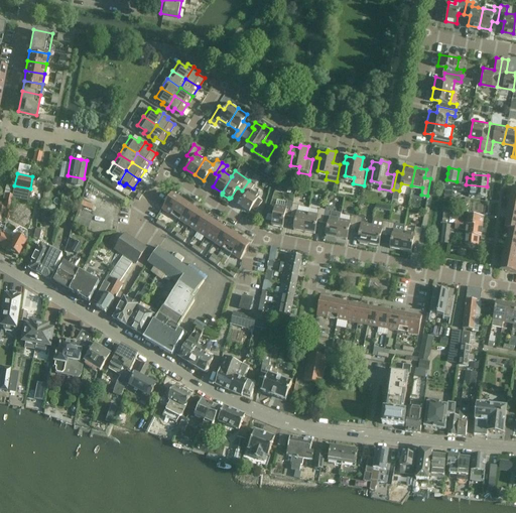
[(254,183),(249,180),(242,190),(247,194),(240,204),(249,210),(251,207),(256,210),(262,200),(258,197),(259,195),(251,188),(254,183)]
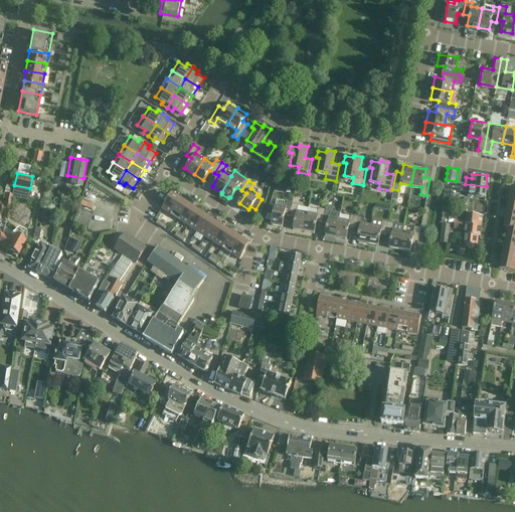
[(461,183),(461,189),(468,190),(468,194),(484,196),(486,186),(465,184),(461,183)]
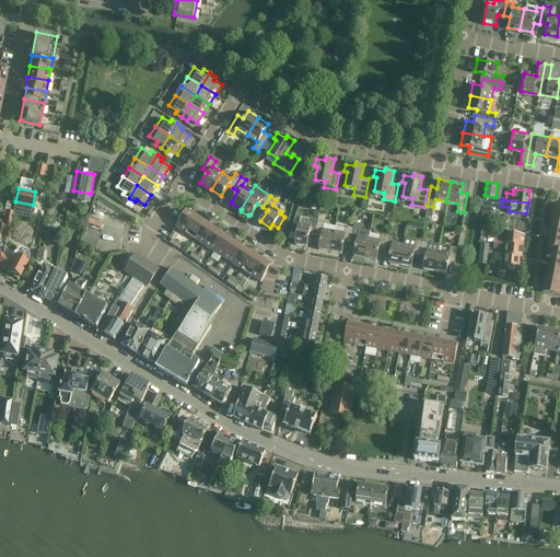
[(551,224),(552,223),(559,224),(559,201),(555,201),(550,224),(551,224)]
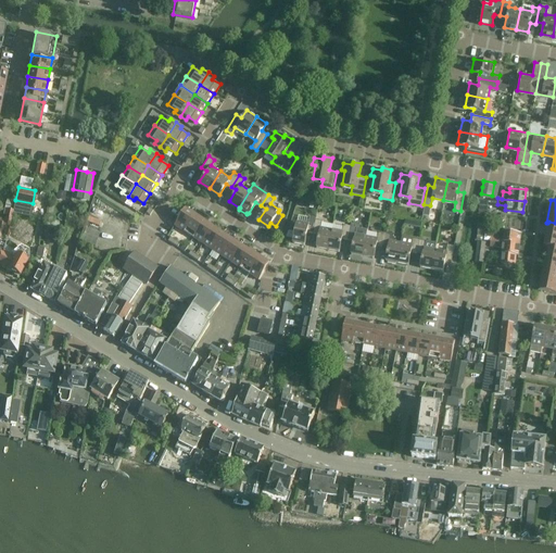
[(174,224),(193,236),(204,220),(205,218),(186,205),(174,224)]
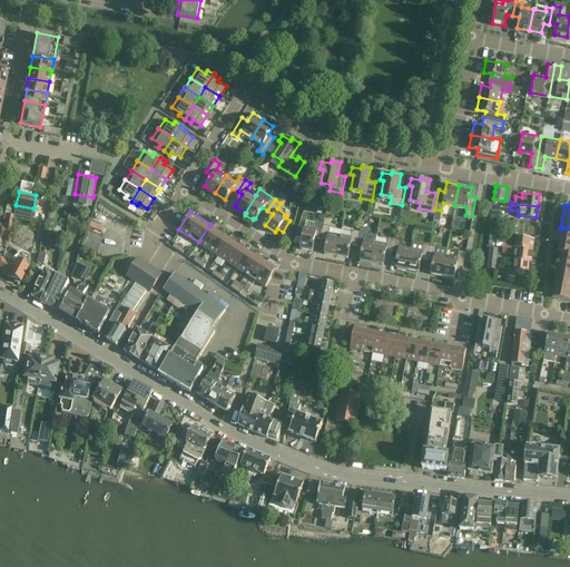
[(304,227),(300,247),(312,250),(315,236),(321,237),(324,224),(324,222),(317,221),(317,222),(305,220),(304,227)]
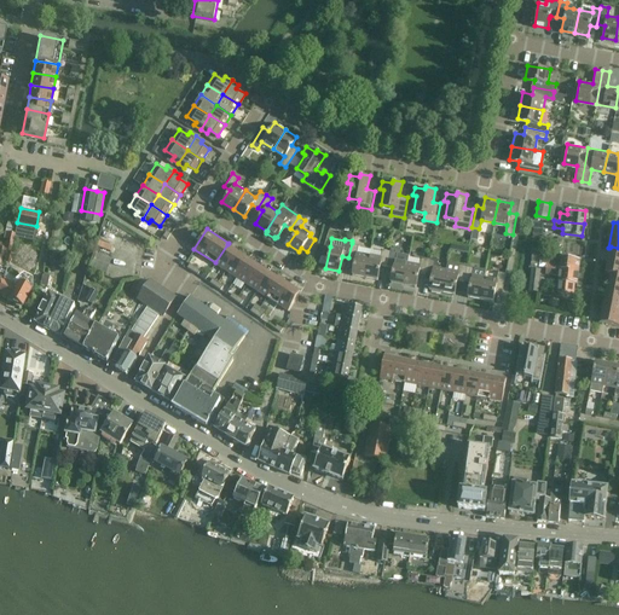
[(352,243),(348,257),(354,259),(352,273),(365,276),(369,254),(370,248),(358,245),(358,244),(352,243)]
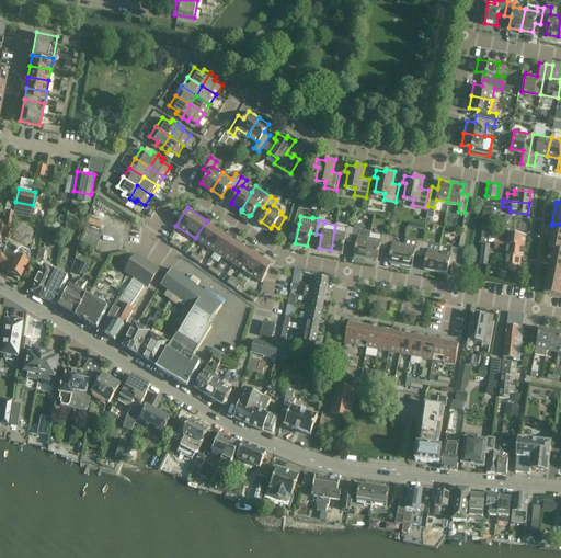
[(215,228),(206,221),(195,238),(205,245),(215,228)]
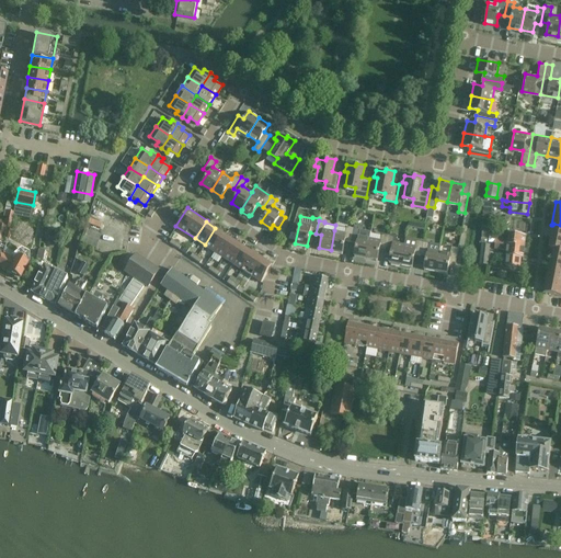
[(552,225),(551,235),(560,237),(560,225),(553,224),(552,225)]
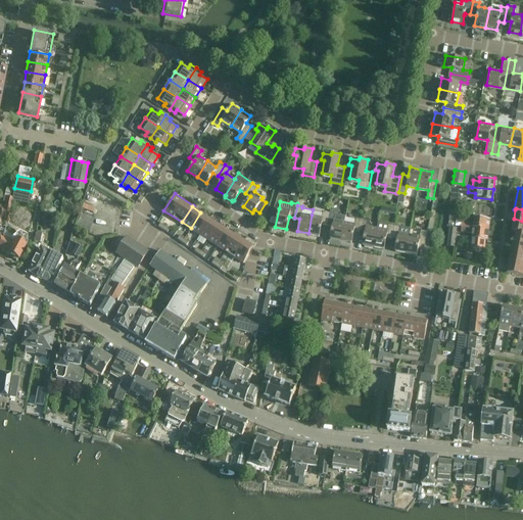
[(322,217),(312,215),(308,233),(319,235),(322,223),(327,224),(329,211),(323,210),(322,217)]
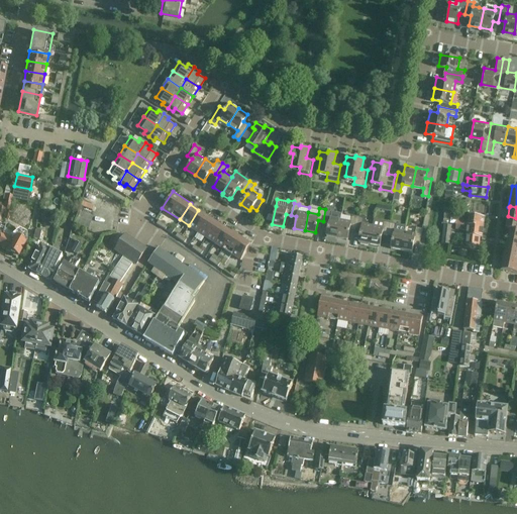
[(325,209),(323,221),(328,222),(326,234),(337,236),(340,218),(330,216),(331,210),(325,209)]
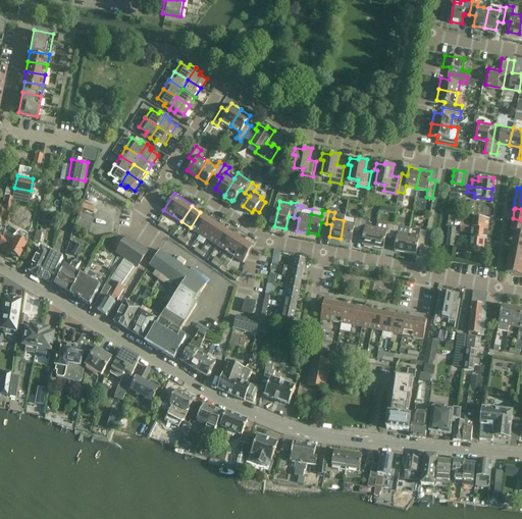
[(209,217),(200,212),(191,227),(199,232),(209,217)]
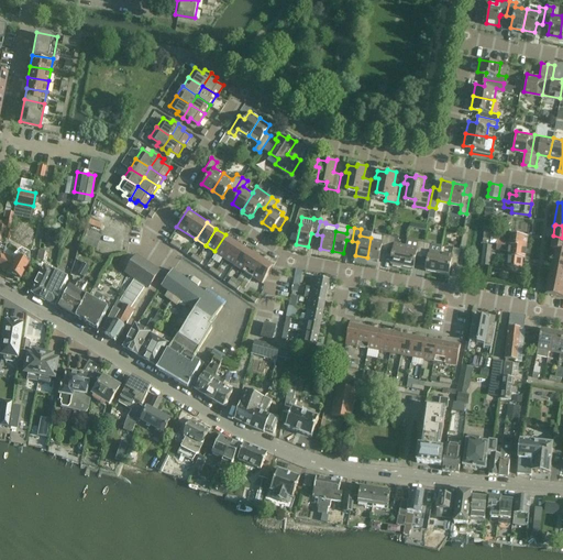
[(497,242),(526,245),(527,234),(510,232),(509,239),(497,237),(497,242)]
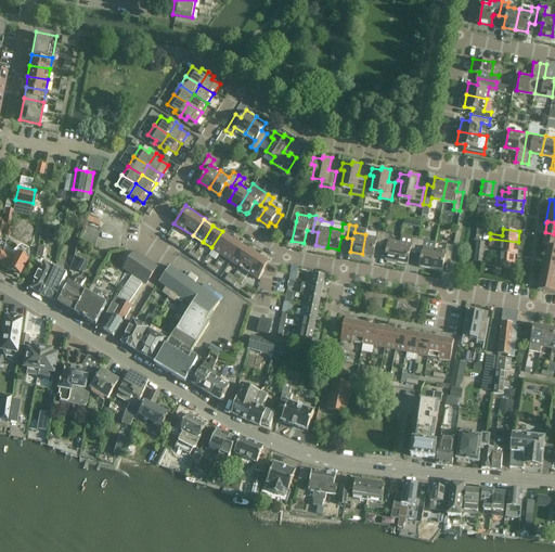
[(365,234),(362,254),(373,256),(375,243),(382,244),(384,231),(377,230),(376,236),(365,234)]
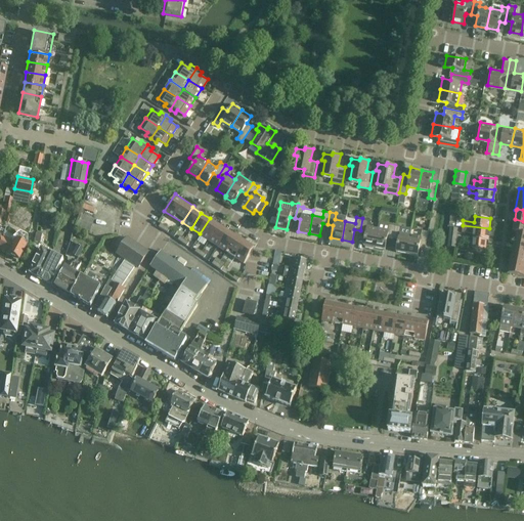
[(362,218),(360,230),(365,231),(363,244),(365,245),(364,246),(373,247),(373,246),(374,246),(378,227),(372,226),(372,224),(369,221),(370,219),(368,217),(366,217),(364,218),(362,218)]
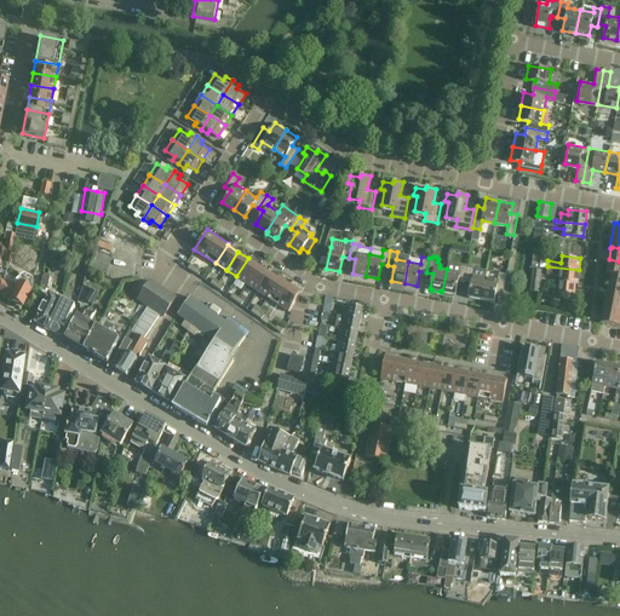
[(258,264),(248,258),(236,276),(246,282),(258,264)]
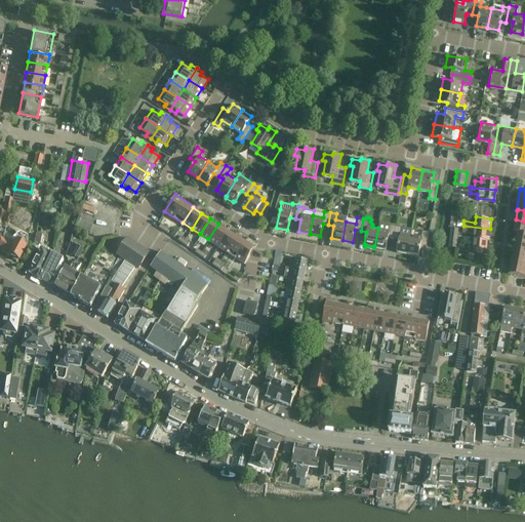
[(524,232),(524,222),(516,219),(514,231),(518,231),(524,232)]
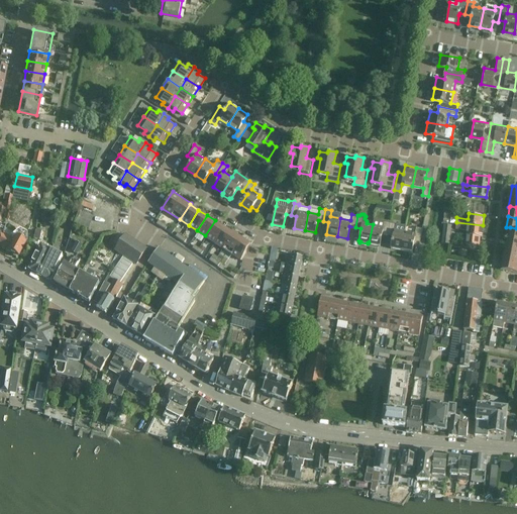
[(373,224),(369,242),(380,244),(382,232),(387,233),(390,221),(390,220),(374,217),(373,224)]
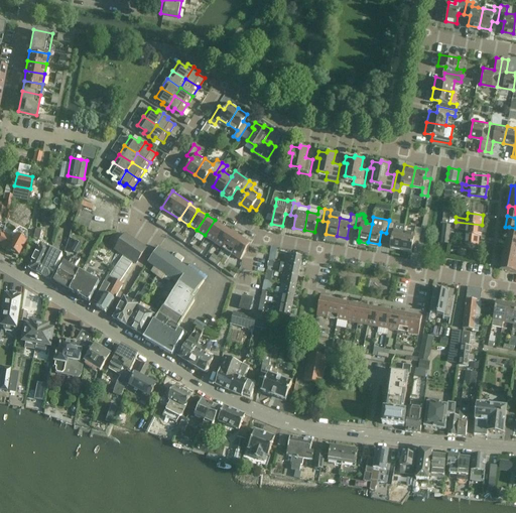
[(167,224),(158,219),(156,222),(165,228),(167,224)]
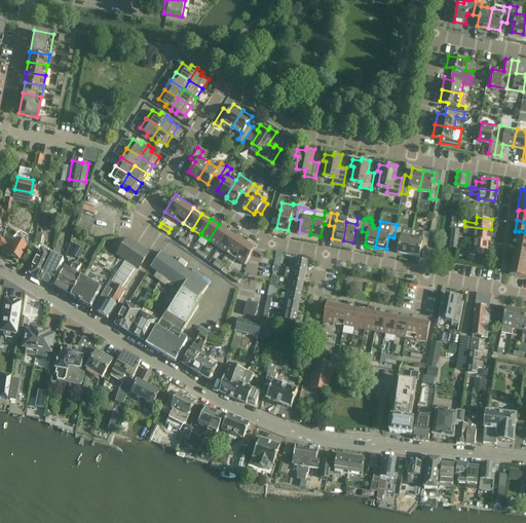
[(227,230),(219,224),(209,239),(218,246),(227,230)]
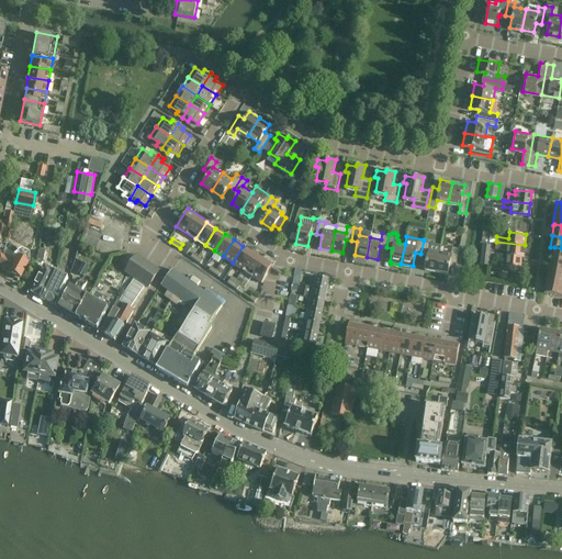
[(424,241),(420,254),(427,255),(425,268),(436,270),(440,250),(441,244),(424,241)]
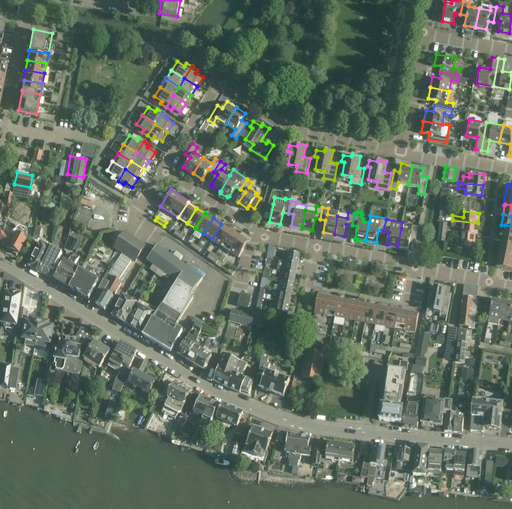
[(452,220),(451,225),(462,226),(461,231),(460,240),(474,242),(475,233),(477,233),(478,223),(452,220)]
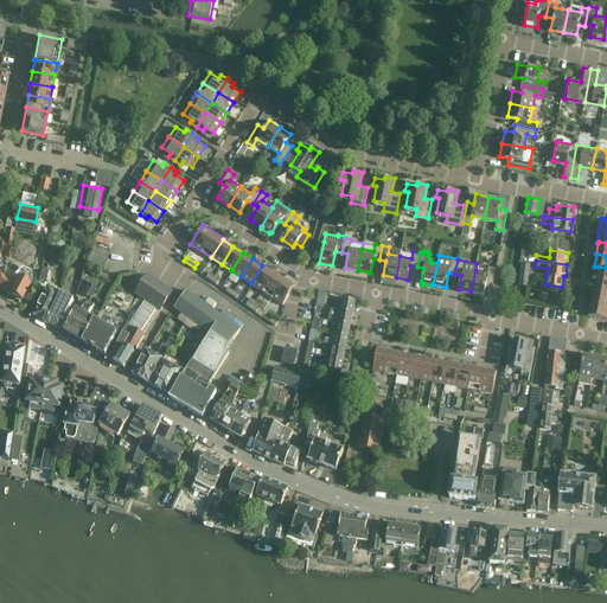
[(530,263),(521,262),(518,283),(528,284),(530,263)]
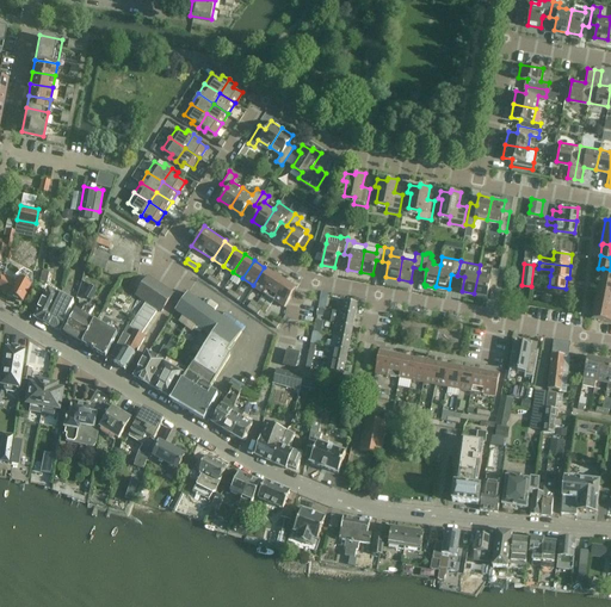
[(275,273),(264,267),(253,285),(263,291),(275,273)]
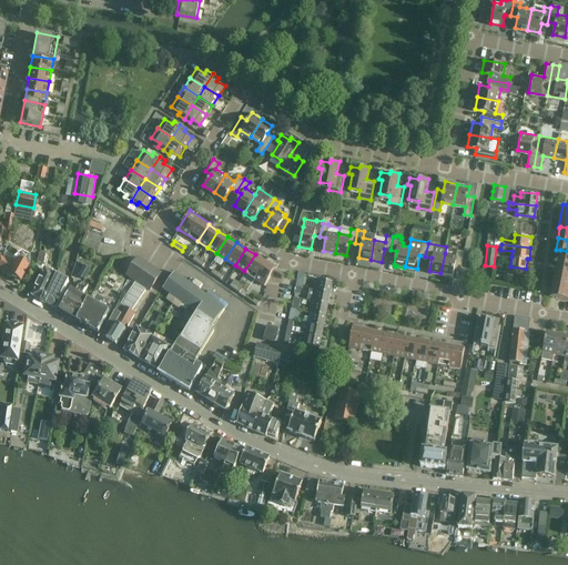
[(456,255),(445,253),(440,273),(453,275),(455,262),(460,263),(464,250),(457,249),(456,255)]
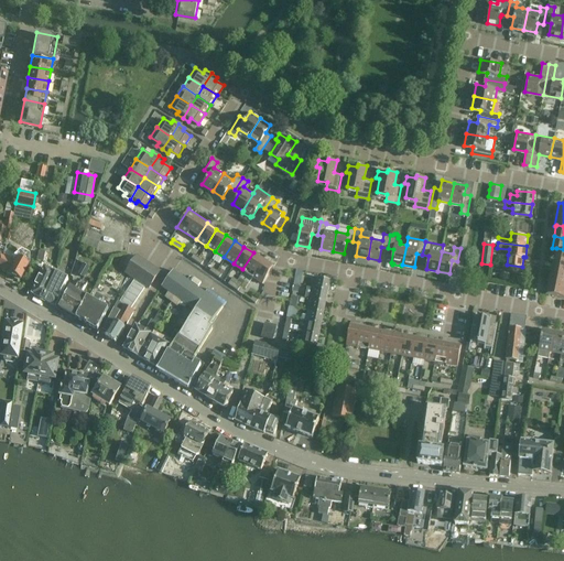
[(554,259),(563,260),(563,249),(556,248),(554,259)]
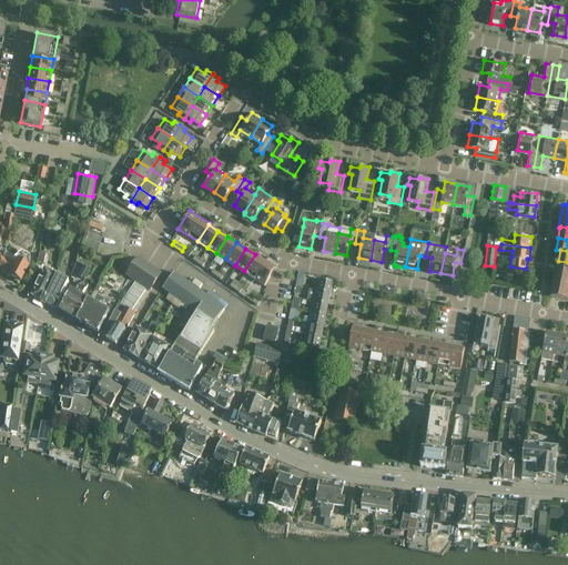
[(255,254),(244,271),(264,284),(276,265),(256,253),(255,254)]
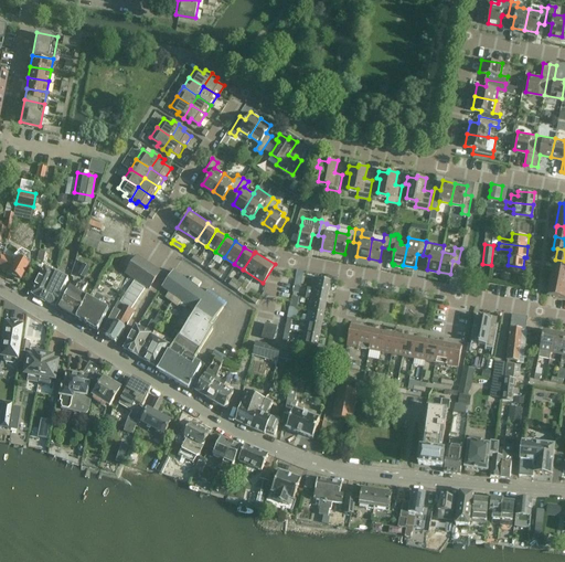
[(0,268),(13,276),(13,277),(18,279),(19,278),(20,278),(28,264),(20,260),(22,256),(18,254),(16,257),(14,256),(13,260),(3,254),(0,253),(0,268)]
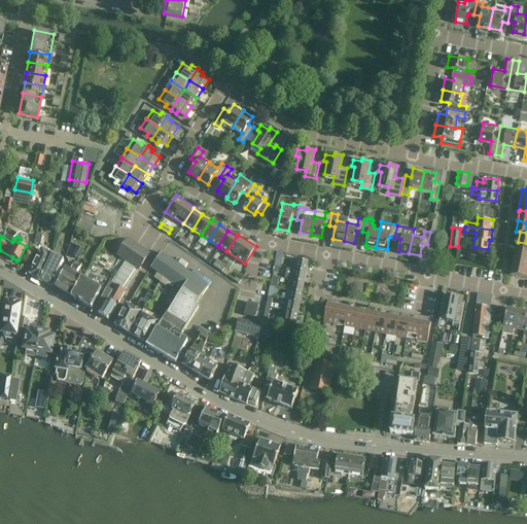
[(149,251),(128,237),(117,252),(139,267),(149,251)]
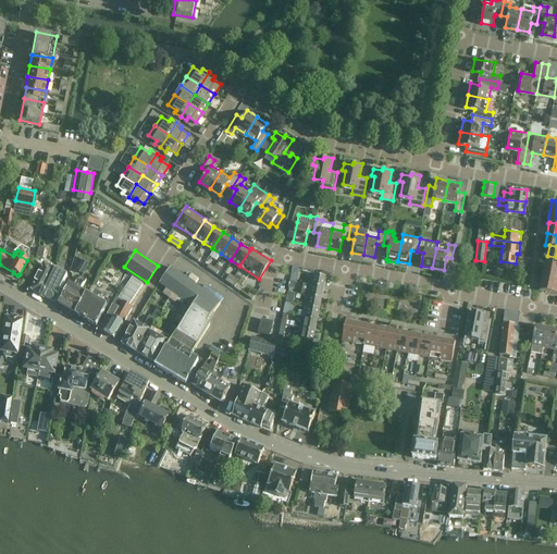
[(192,250),(189,254),(198,259),(200,256),(192,250)]
